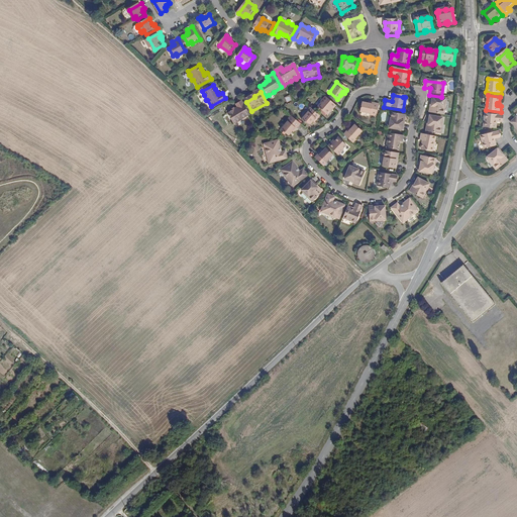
[(324,114),(328,110),(330,107),(331,109),(335,105),(325,97),(316,107),(324,114)]
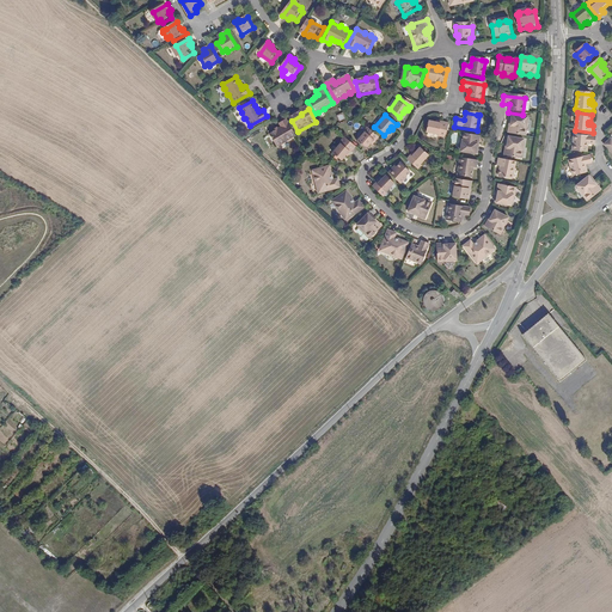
[(512,127),(509,127),(508,135),(522,138),(525,130),(526,130),(527,122),(526,122),(526,120),(512,117),(510,124),(512,124),(512,127)]
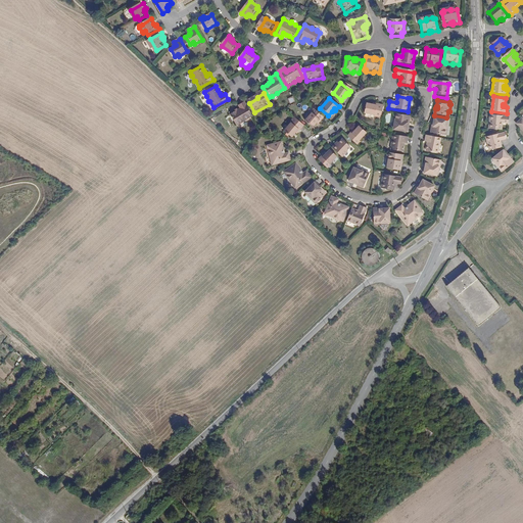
[(252,115),(244,101),(238,105),(239,108),(237,109),(234,111),(230,113),(236,125),(239,123),(240,124),(245,121),(245,120),(252,115)]
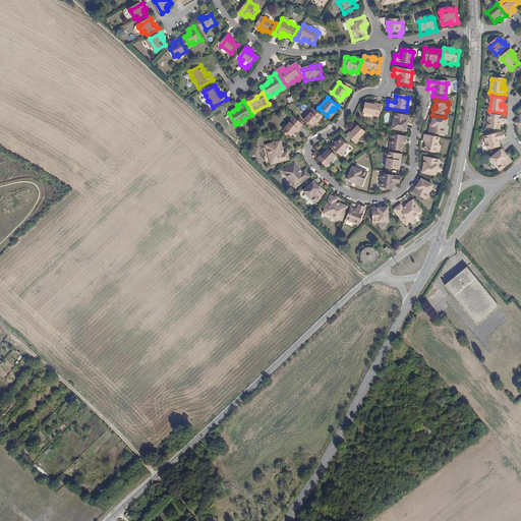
[(381,106),(374,105),(374,107),(369,106),(363,105),(362,115),(379,118),(381,106)]
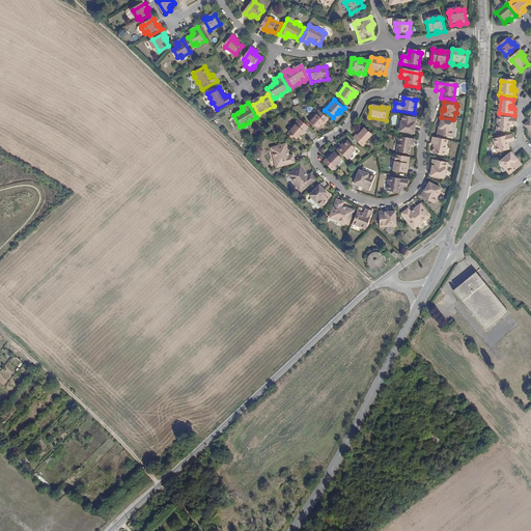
[(328,119),(317,110),(309,120),(317,128),(320,123),(324,121),(325,122),(328,119)]
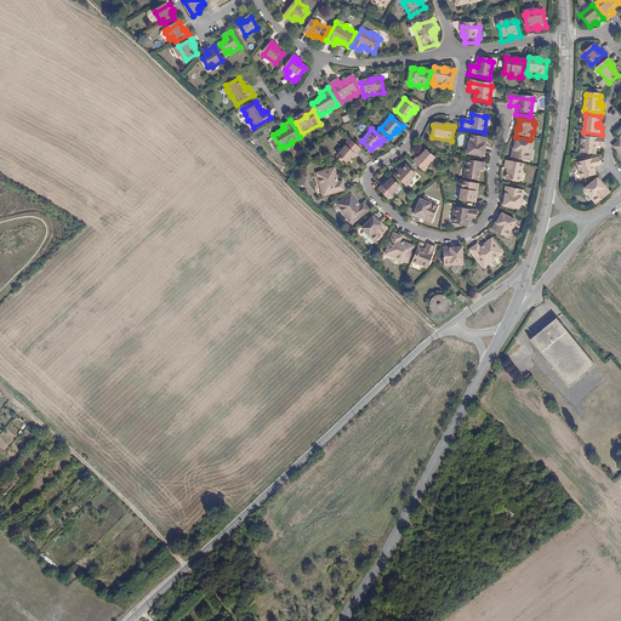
[(483,158),(484,149),(482,149),(483,147),(484,147),(485,138),(469,136),(468,144),(467,144),(466,152),(467,153),(467,155),(483,158)]
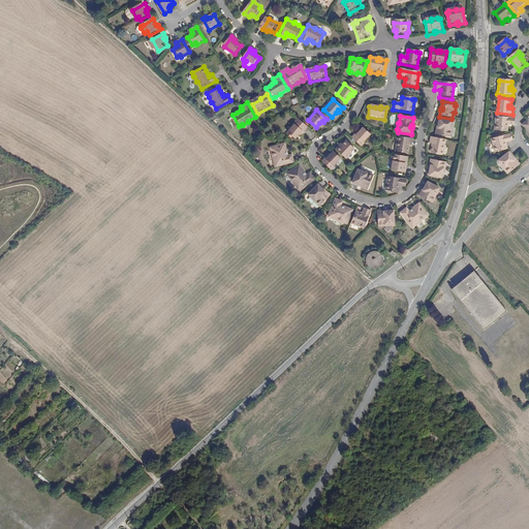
[(515,125),(516,118),(497,116),(495,130),(507,131),(508,127),(506,127),(507,125),(508,125),(515,125)]
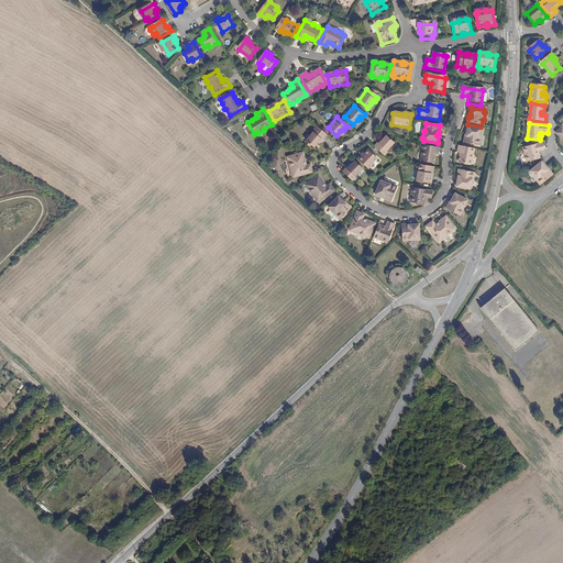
[(311,147),(317,142),(320,139),(321,141),(326,135),(316,127),(304,140),(311,147)]
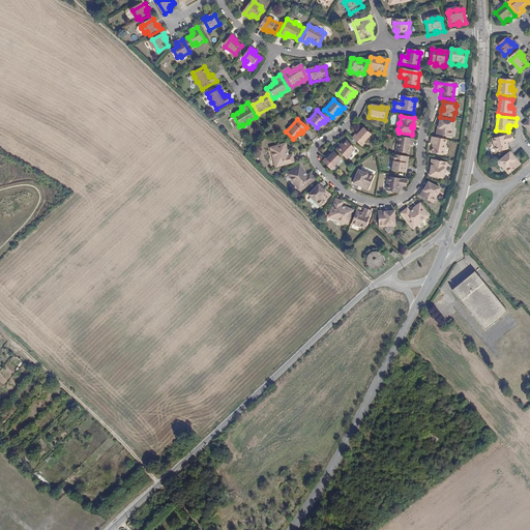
[(439,120),(438,127),(439,127),(439,129),(437,129),(436,137),(449,139),(450,133),(451,133),(452,125),(451,125),(452,122),(439,120)]
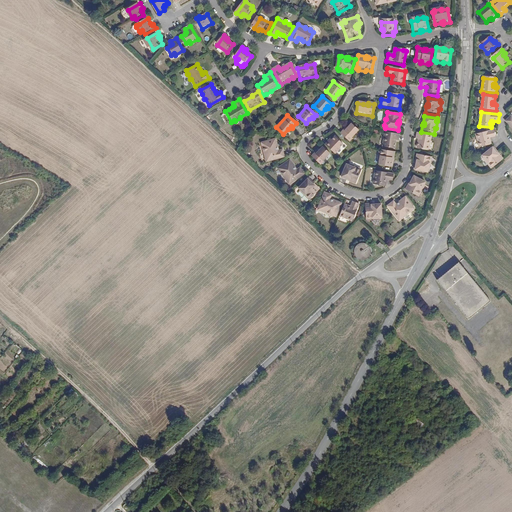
[(350,125),(346,129),(344,131),(342,130),(339,133),(348,142),(357,133),(350,125)]
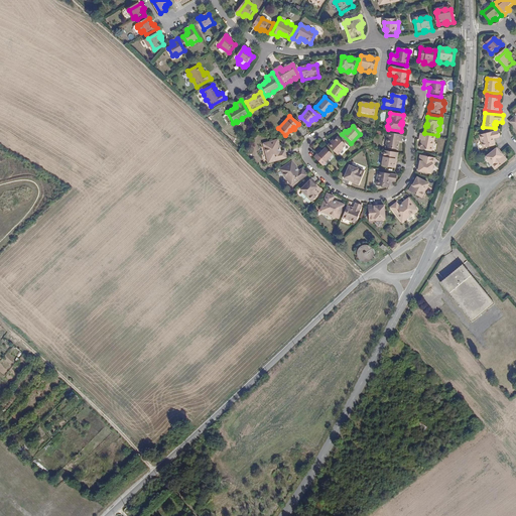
[(495,139),(500,137),(498,131),(480,136),(484,148),(495,145),(495,141),(493,142),(492,139),(494,139),(495,139)]
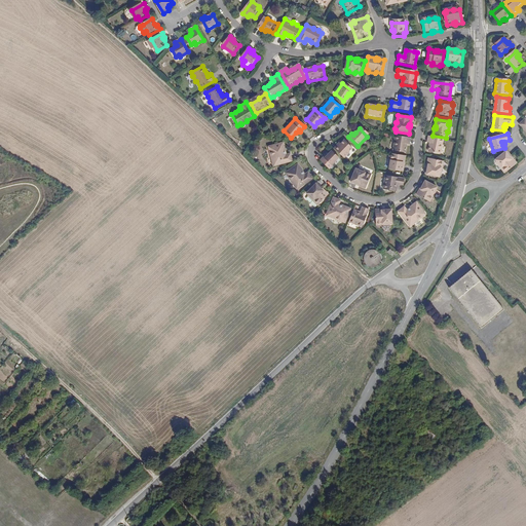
[(409,139),(395,137),(392,152),(404,154),(405,145),(408,146),(409,139)]
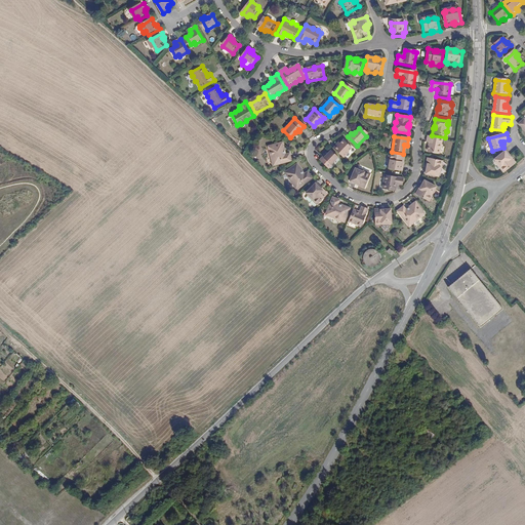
[(441,140),(427,137),(426,144),(429,144),(427,153),(438,155),(441,140)]
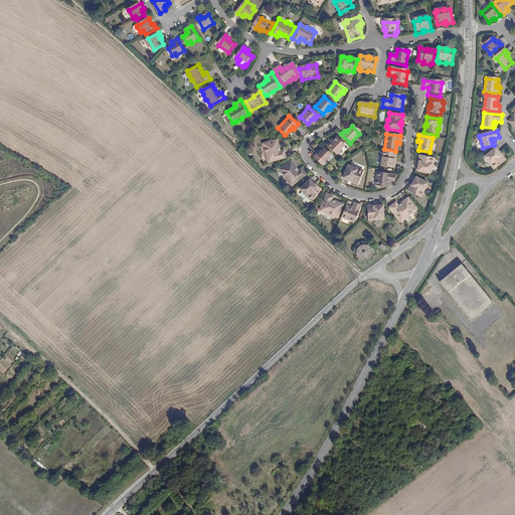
[(330,144),(329,143),(326,146),(335,155),(344,145),(336,138),(332,142),(330,144)]
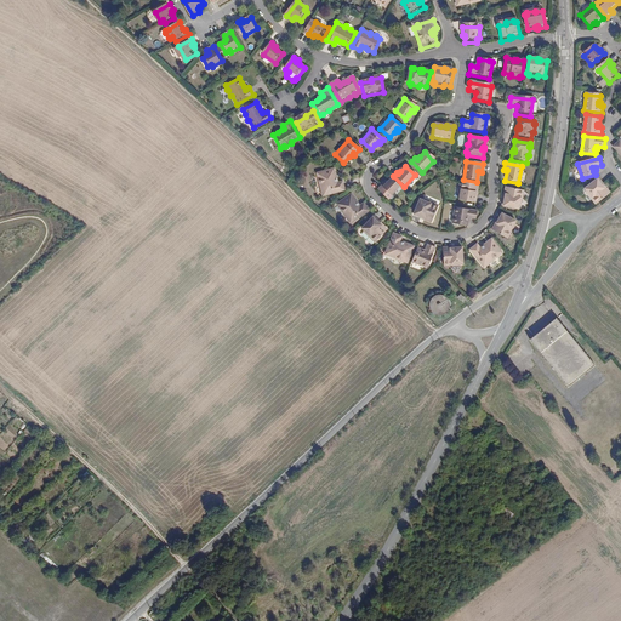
[(315,175),(322,195),(325,194),(326,195),(343,191),(341,183),(337,183),(336,182),(335,182),(334,178),(335,178),(332,170),(315,175)]
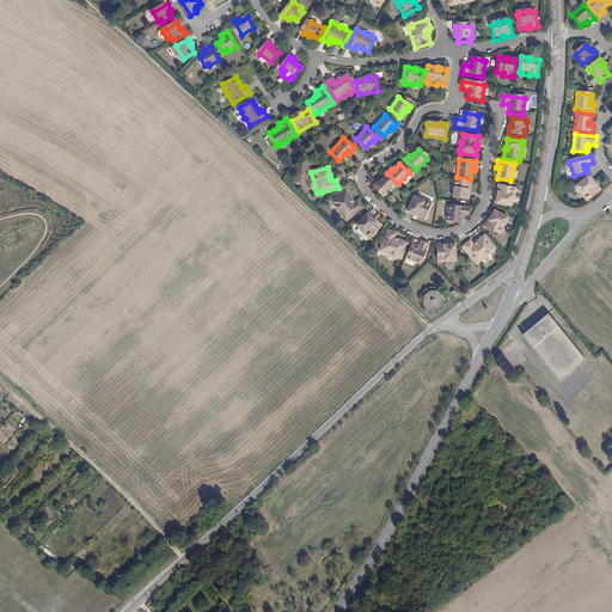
[(593,183),(595,182),(591,176),(589,175),(577,185),(579,188),(577,189),(583,195),(585,194),(589,199),(601,189),(597,183),(595,184),(593,183)]
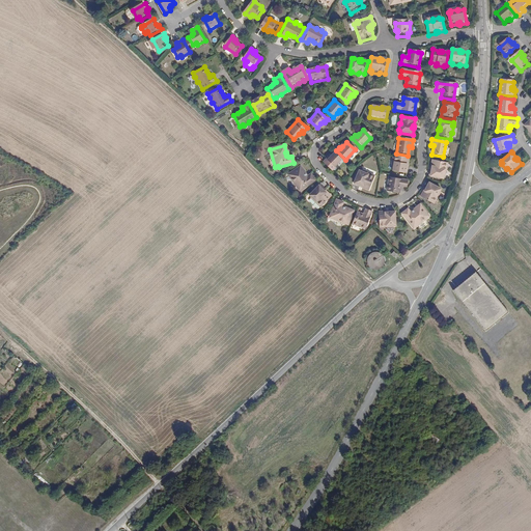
[(331,160),(330,158),(326,162),(335,171),(344,161),(337,154),(333,157),(331,160)]
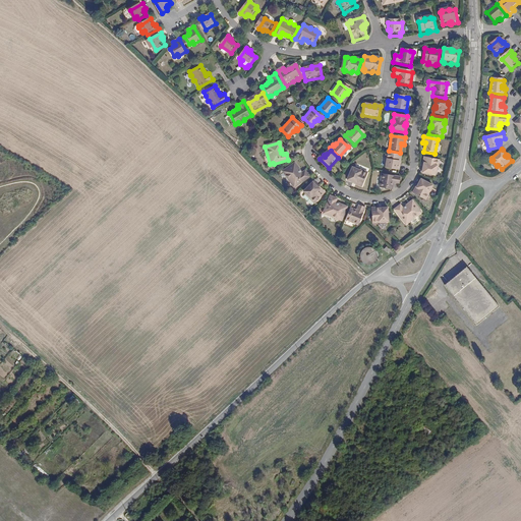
[(386,160),(385,159),(384,166),(385,166),(385,170),(398,172),(399,165),(398,165),(398,163),(399,163),(401,156),(388,154),(386,160)]
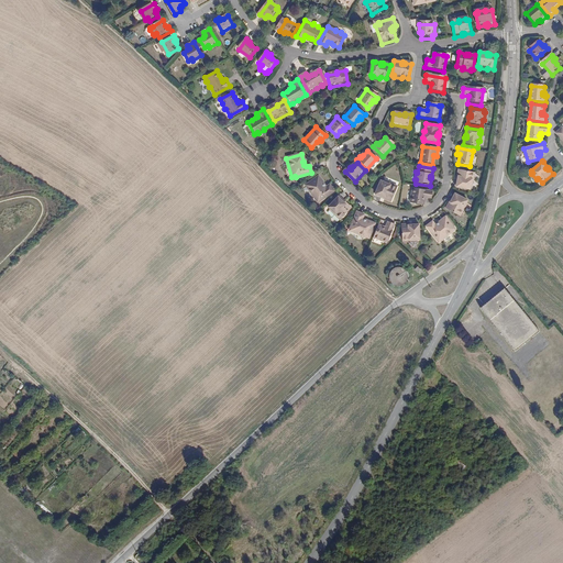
[(459,170),(456,178),(459,179),(457,181),(456,180),(455,188),(468,190),(468,188),(470,189),(472,180),(471,180),(472,174),(459,170)]
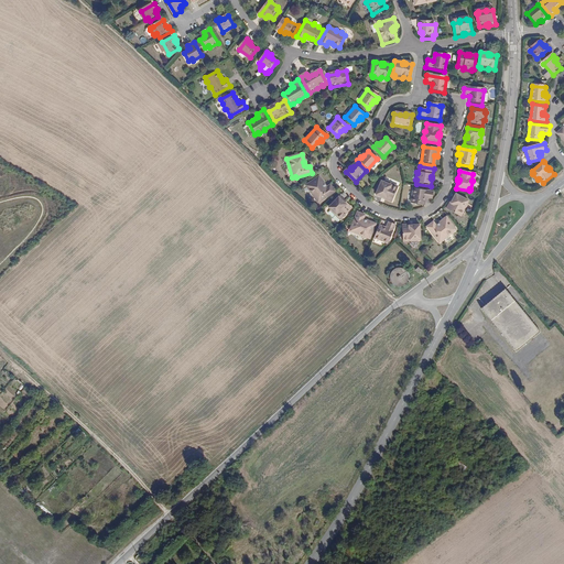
[(322,184),(323,183),(318,176),(305,186),(316,201),(320,198),(321,201),(333,192),(328,185),(326,187),(325,185),(323,186),(322,184)]
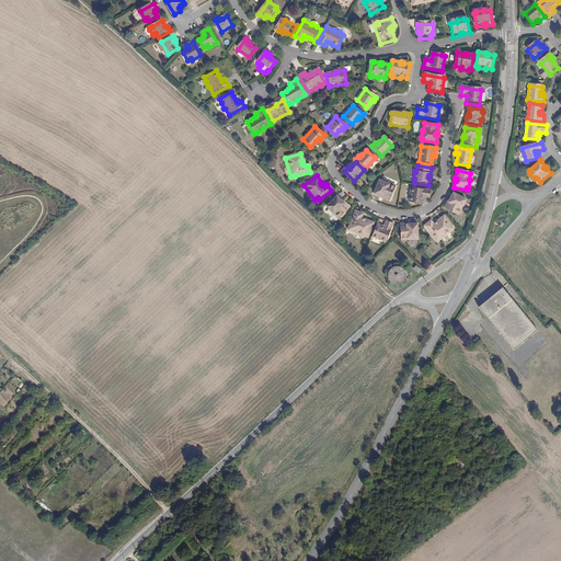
[(388,185),(388,184),(380,181),(380,182),(378,182),(374,195),(380,197),(380,196),(382,196),(382,198),(389,202),(395,189),(388,185)]
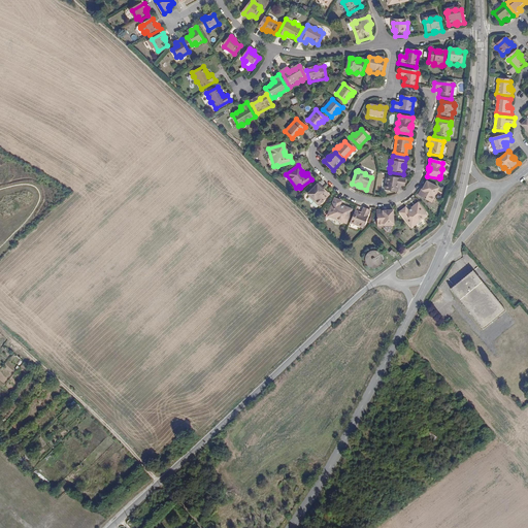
[(404,178),(386,175),(384,190),(395,192),(397,186),(403,186),(404,178)]
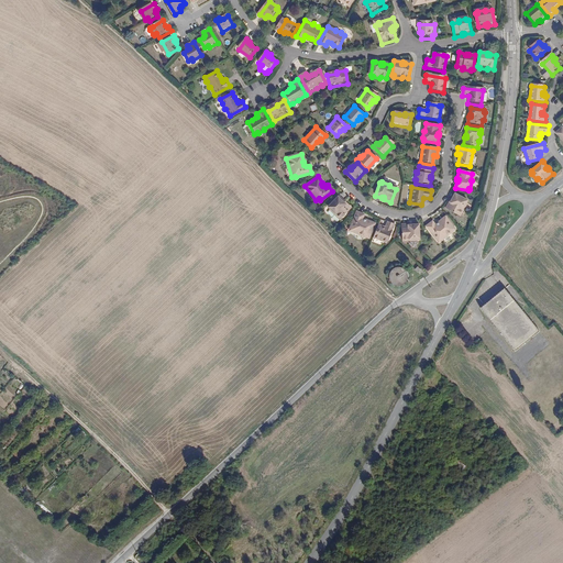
[(451,203),(450,202),(445,209),(459,216),(462,210),(463,210),(467,203),(466,203),(466,201),(454,194),(451,200),(452,201),(451,203)]
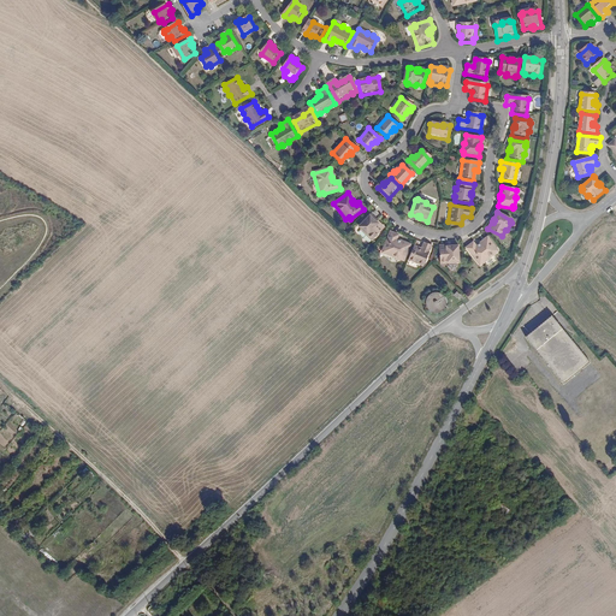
[(373,221),(375,219),(369,214),(359,226),(363,230),(362,231),(368,237),(369,237),(372,238),(383,226),(378,221),(375,223),(373,221)]
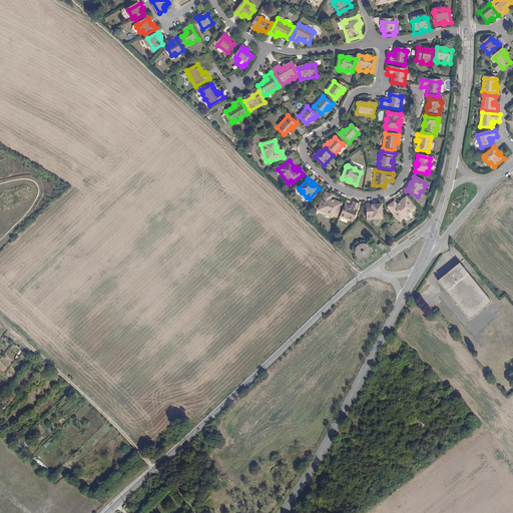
[(330,201),(331,199),(329,199),(330,195),(324,193),(319,206),(321,206),(320,210),(335,215),(340,203),(333,200),(332,202),(330,201)]
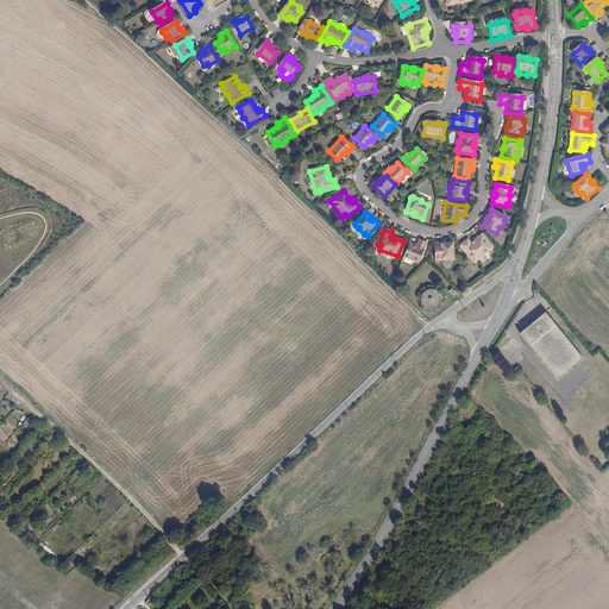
[(472,257),(475,259),(490,249),(481,236),(473,240),(475,242),(472,244),(471,242),(470,243),(468,240),(460,245),(470,258),(472,257)]
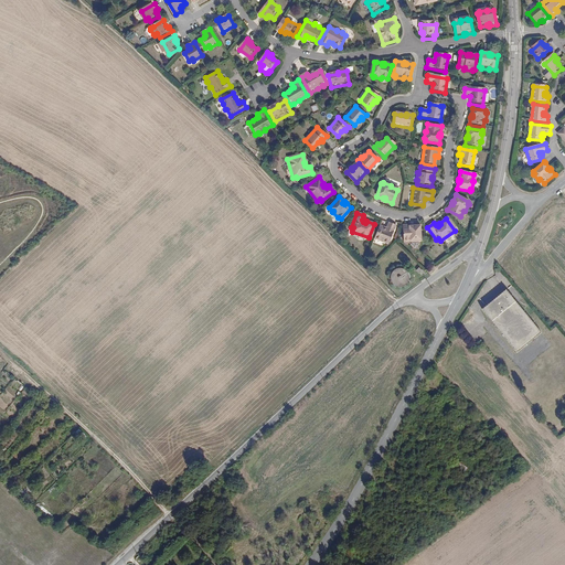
[(395,224),(387,221),(385,226),(379,224),(373,237),(388,242),(395,224)]
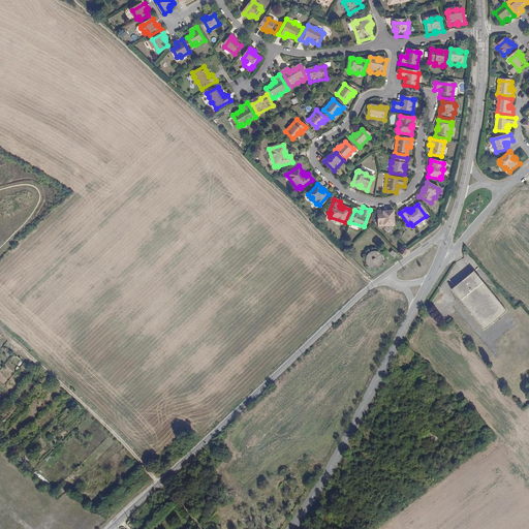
[(376,211),(377,224),(384,223),(384,225),(385,228),(386,229),(392,229),(393,227),(393,224),(392,224),(392,223),(394,223),(393,210),(386,210),(386,212),(383,212),(383,210),(376,211)]
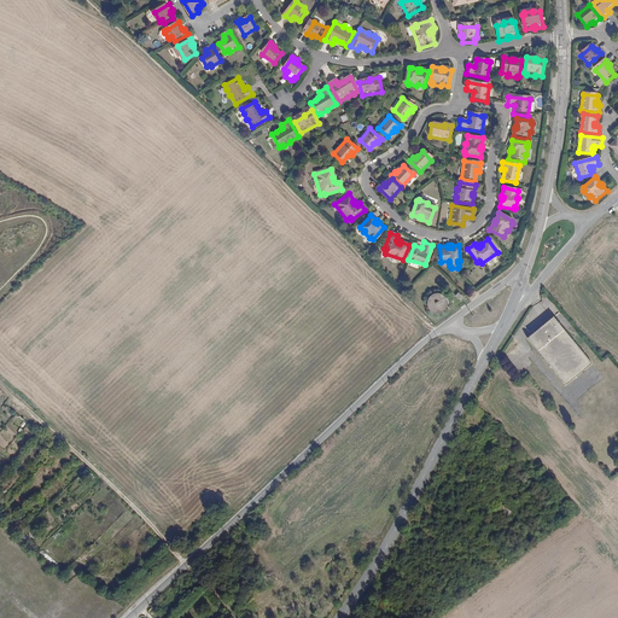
[(445,299),(444,297),(443,296),(441,293),(438,293),(436,292),(433,293),(431,295),(430,295),(429,297),(427,298),(426,301),(426,303),(426,305),(426,307),(427,309),(429,310),(430,312),(432,313),(435,314),(437,314),(439,313),(443,312),(444,309),(445,307),(447,304),(447,302),(445,299)]
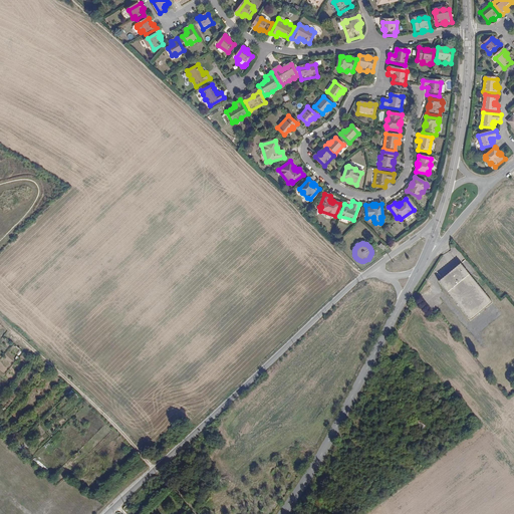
[(439,283),(471,320),(492,301),(460,265),(439,283)]
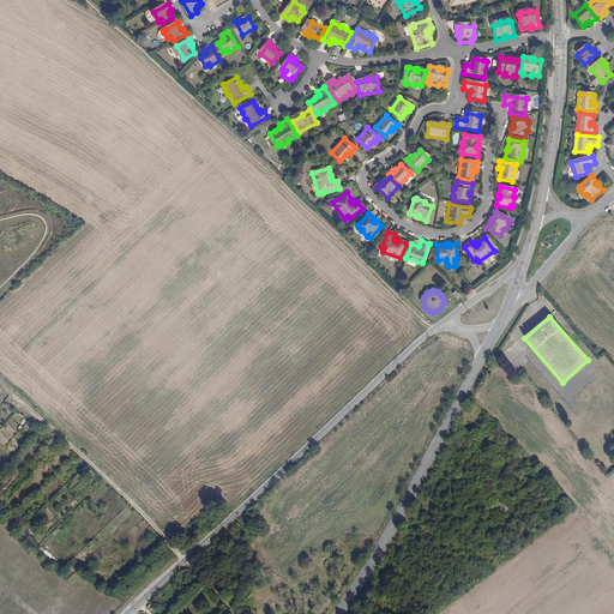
All buildings are outlined.
